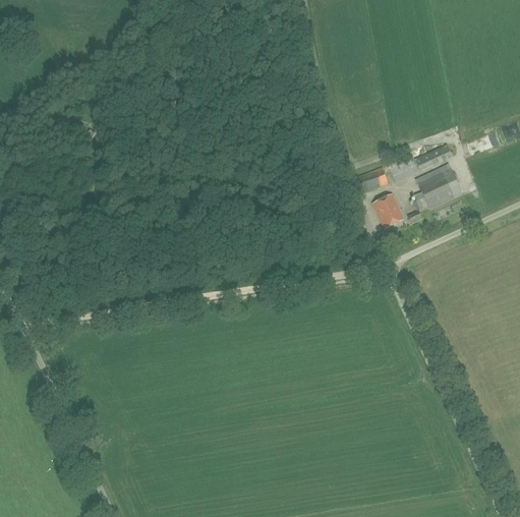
[(419,169),(452,154),(446,142),(413,157),(419,169)]
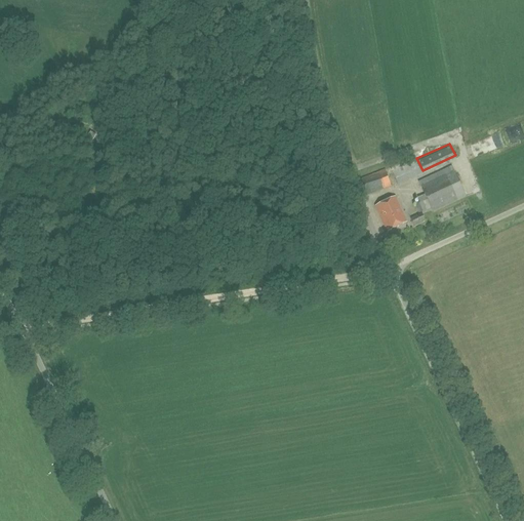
[(432,208),(464,193),(450,164),(418,178),(425,192),(417,195),(419,199),(414,201),(417,209),(431,204),(432,208)]
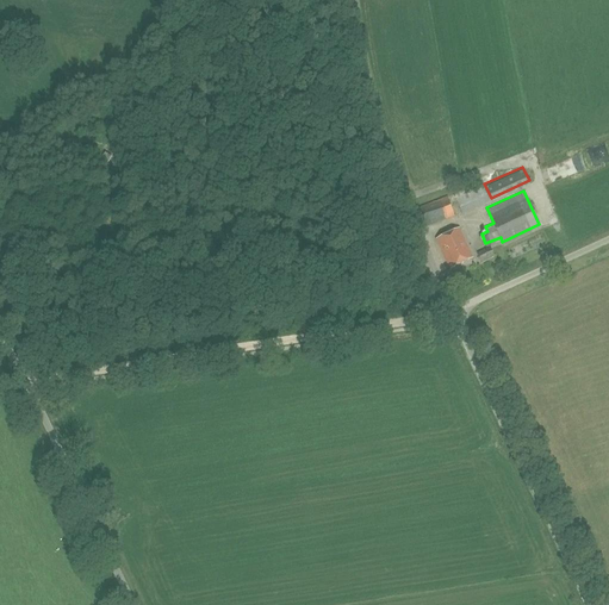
[(426,222),(453,212),(446,194),(418,204),(426,222)]
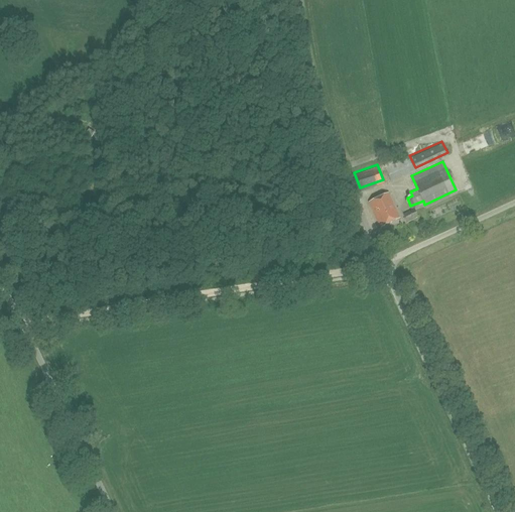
[(380,225),(399,215),(387,190),(368,200),(380,225)]
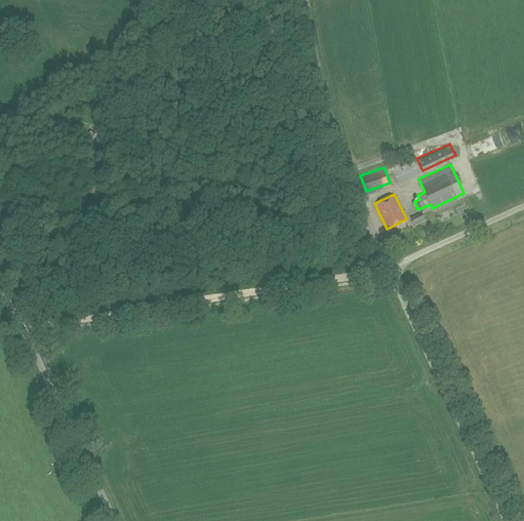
[(412,224),(425,217),(420,210),(409,215),(412,224)]
